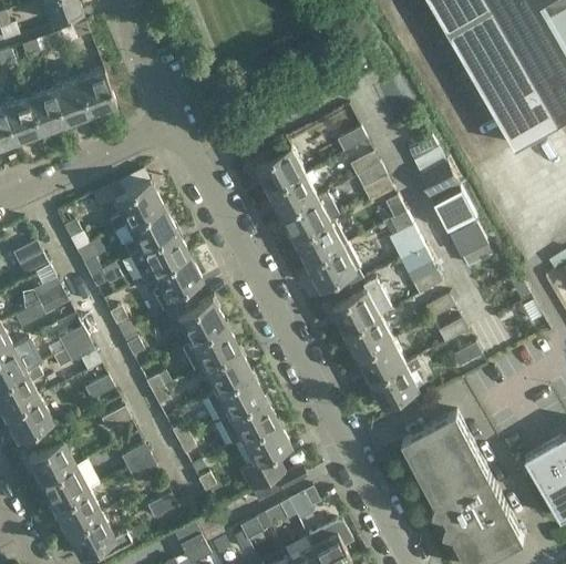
[(78,0),(42,0),(51,23),(82,11),(78,0)]
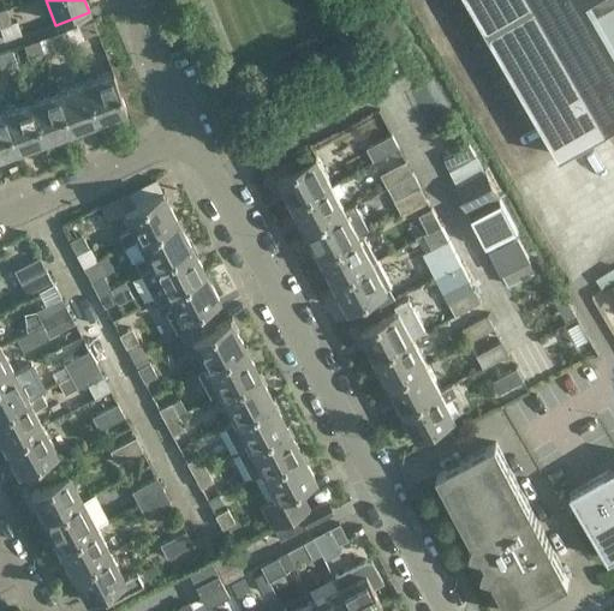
[(613,51),(586,4),(584,0),(466,0),(559,160),(604,133),(606,132),(613,127),(613,51)]
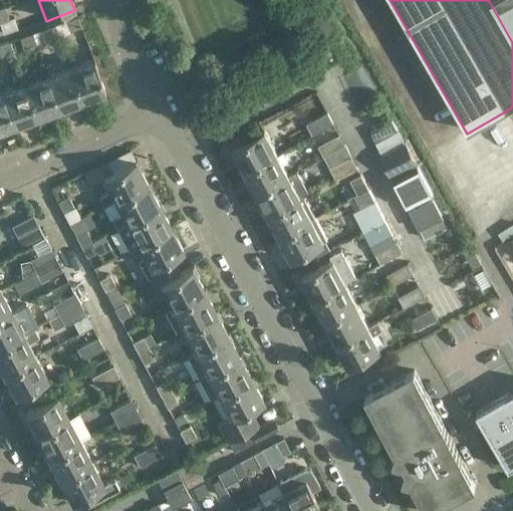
[(512,0),(500,0),(492,4),(499,15),(512,6),(512,0)]
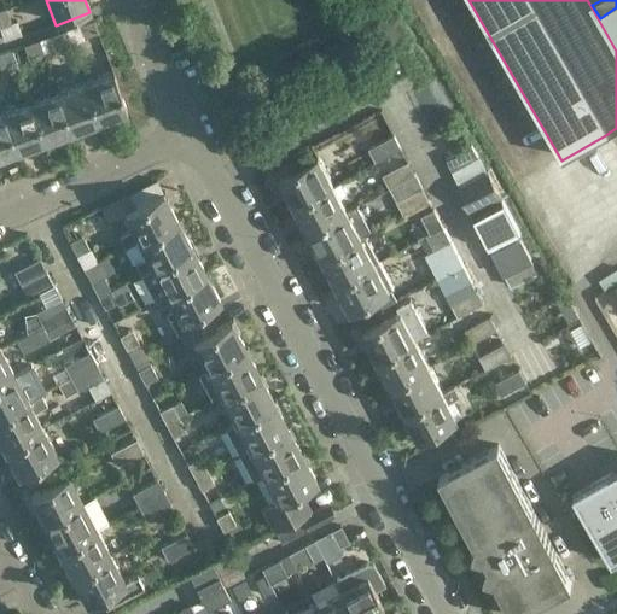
[(0,29),(10,25),(5,11),(0,12),(0,29)]
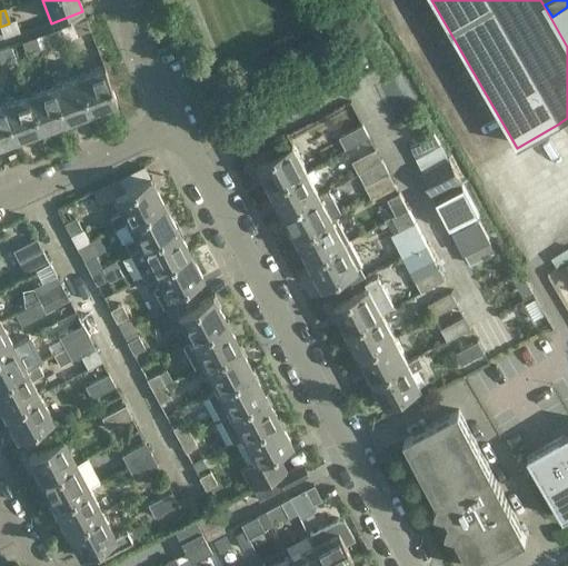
[(90,31),(86,21),(73,26),(77,37),(90,31)]
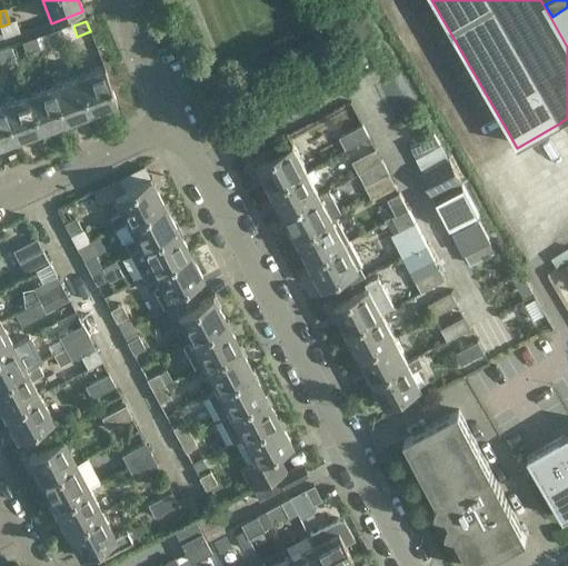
[(60,30),(47,35),(50,46),(63,41),(60,30)]
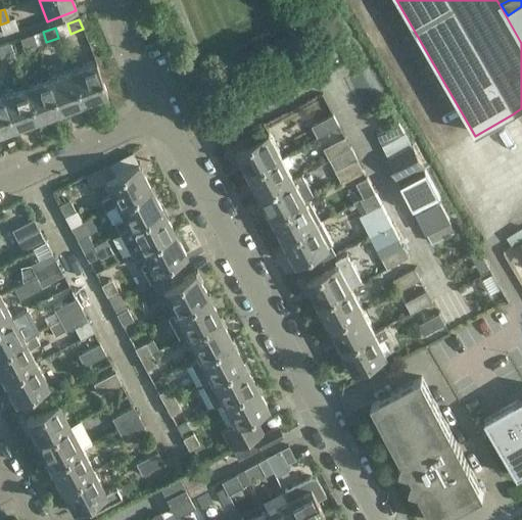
[(19,41),(24,52),(36,47),(32,36),(19,41)]
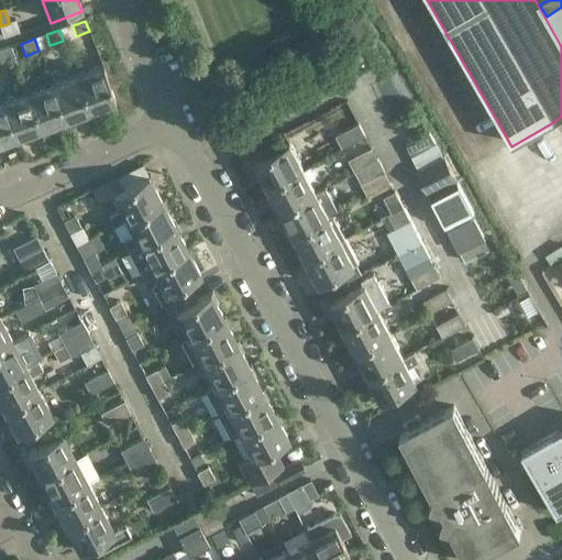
[(0,64),(13,59),(9,47),(0,51),(0,64)]
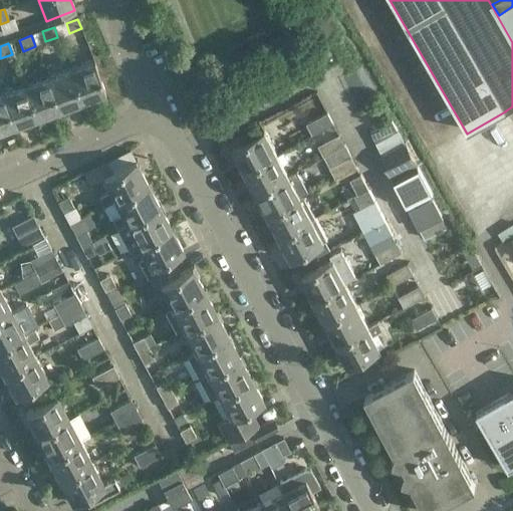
[(69,70),(81,103),(105,94),(93,61),(69,70)]
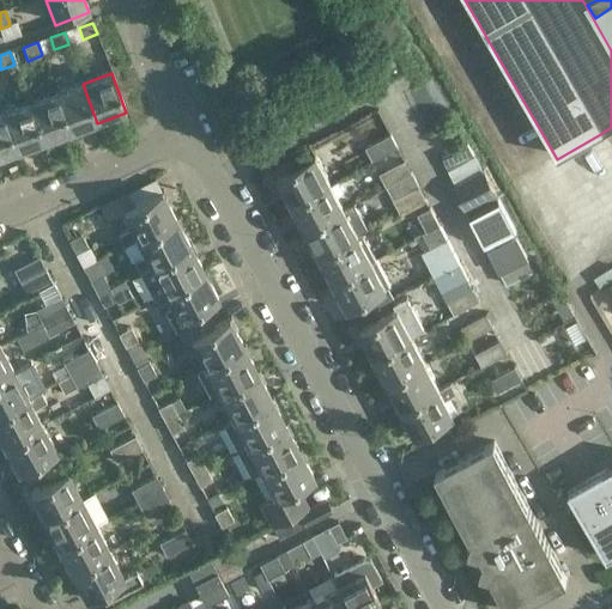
[(56,93),(71,133),(97,123),(83,84),(56,93)]
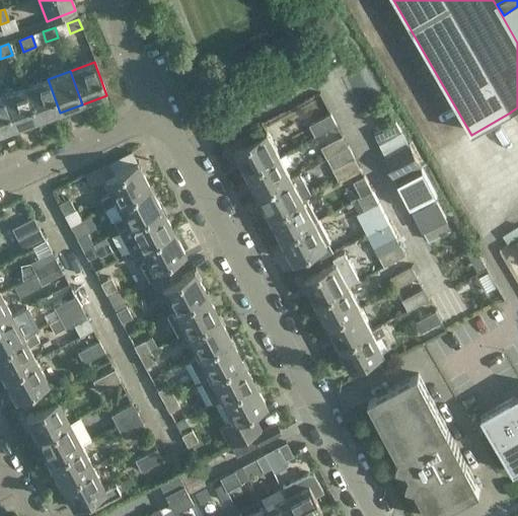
[(24,87),(37,121),(60,113),(48,79),(24,87)]
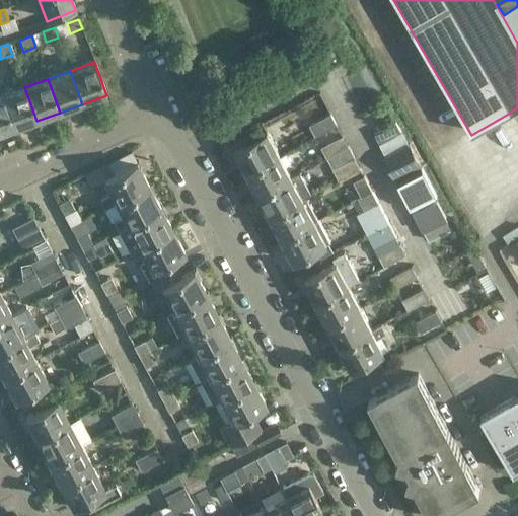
[(2,96),(14,130),(37,121),(24,87),(2,96)]
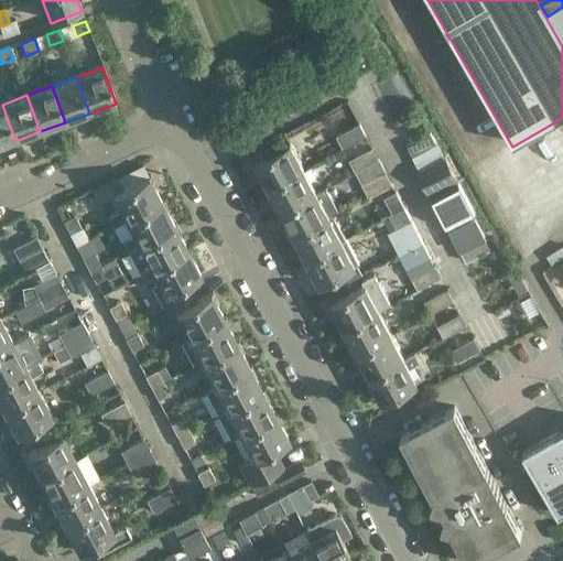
[(0,147),(15,141),(2,105),(0,105),(0,147)]
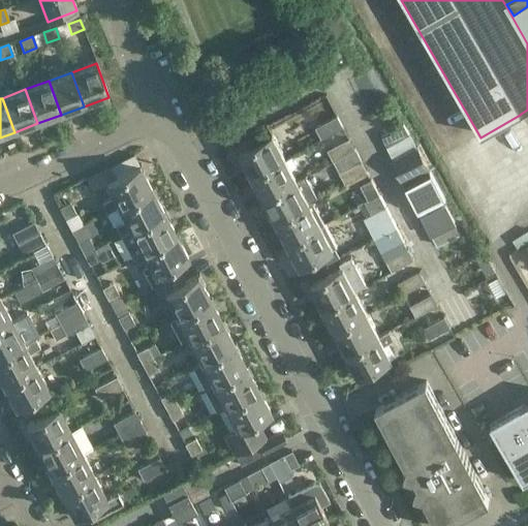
[(343,129),(337,119),(337,118),(315,130),(321,142),(343,129)]
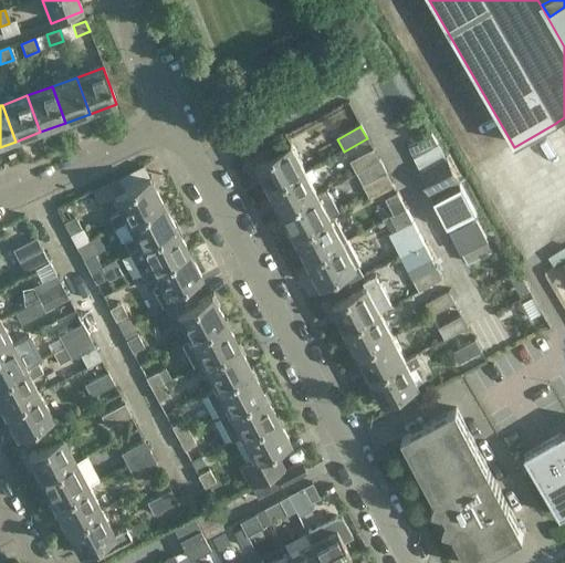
[(438,147),(431,135),(428,136),(407,148),(412,160),(436,148),(438,147)]
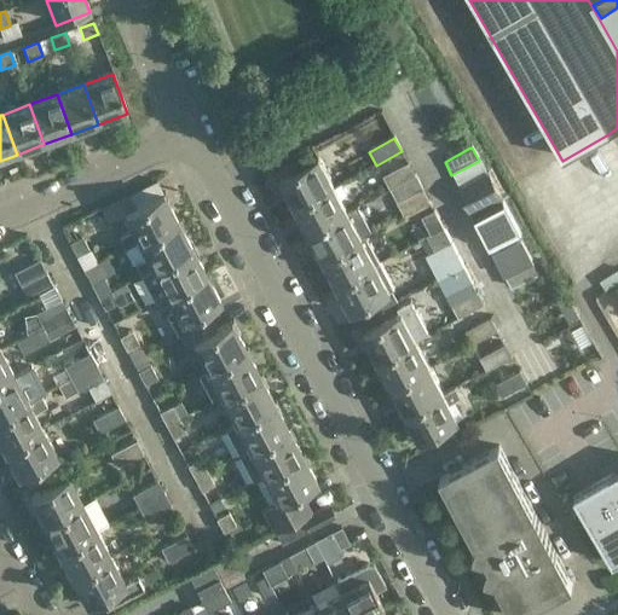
[(279,180),(294,208),(334,186),(319,158),(279,180)]
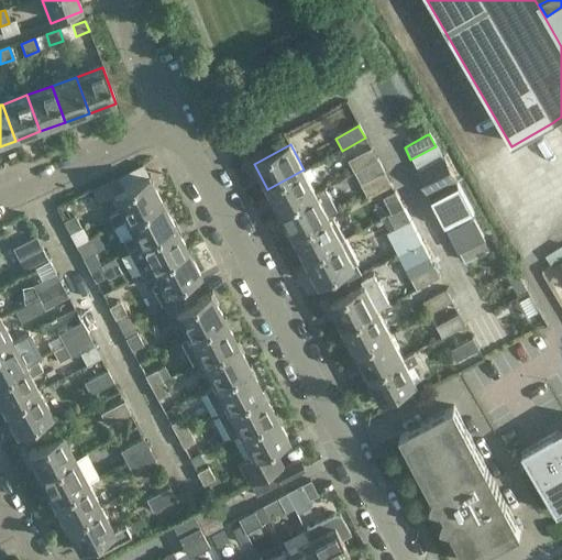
[(377,162),(372,150),(348,162),(354,174),(377,162)]
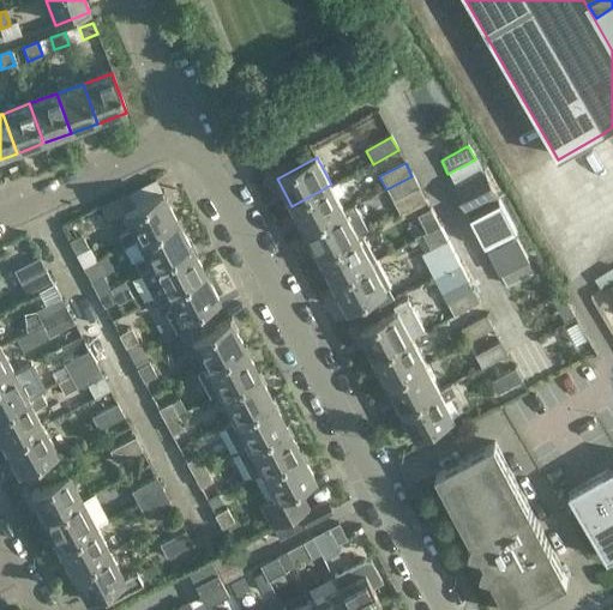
[(468,215),(497,199),(484,173),(454,188),(467,215),(468,215)]
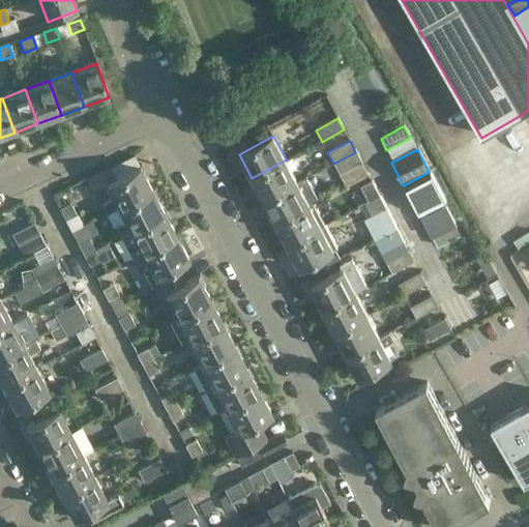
[(355,152),(333,164),(340,176),(348,172),(361,165),(355,152)]
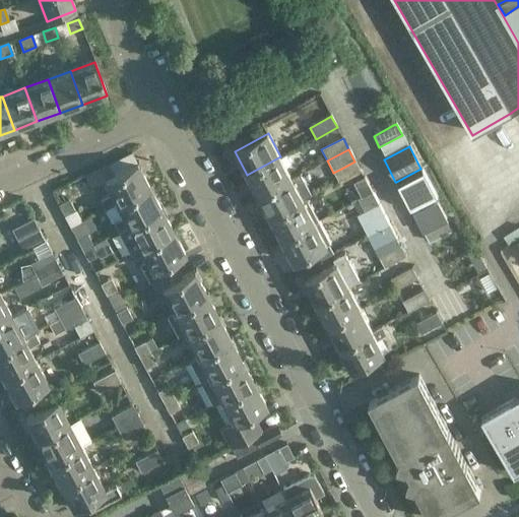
[(247,175),(259,197),(293,179),(285,167),(290,164),(286,156),(281,159),(280,156),(247,175)]
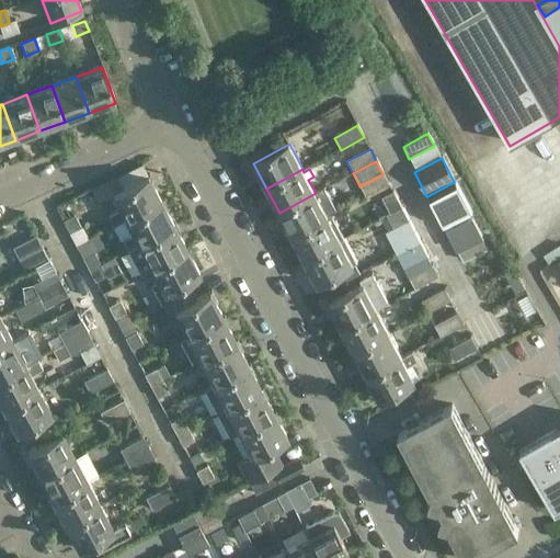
[(368,182),(360,186),(366,197),(389,185),(383,174),(368,182)]
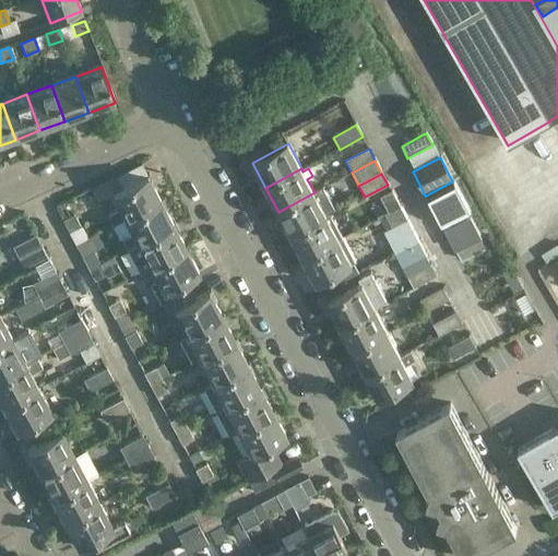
[(110,196),(118,210),(107,215),(114,228),(125,222),(161,203),(146,176),(110,196)]
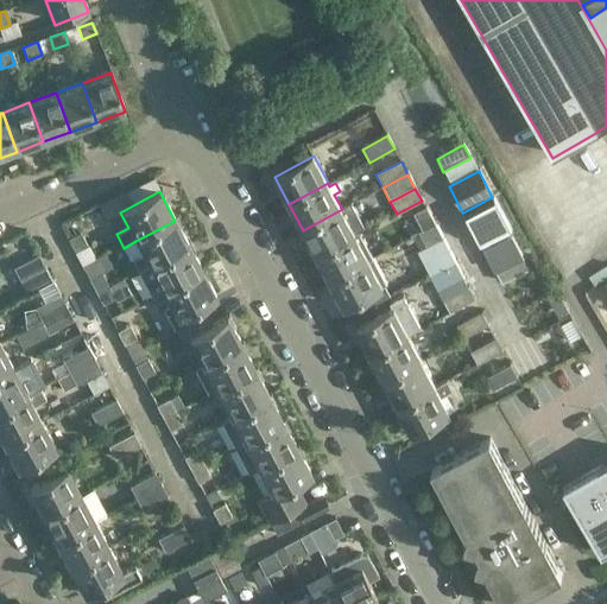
[(512,234),(493,197),(492,197),(463,213),(482,249),(512,234)]
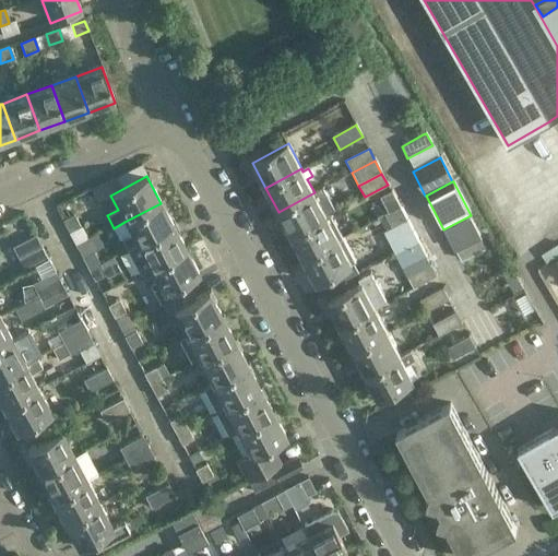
[(315,192),(279,212),(291,236),(327,216),(335,213),(322,188),(315,192)]
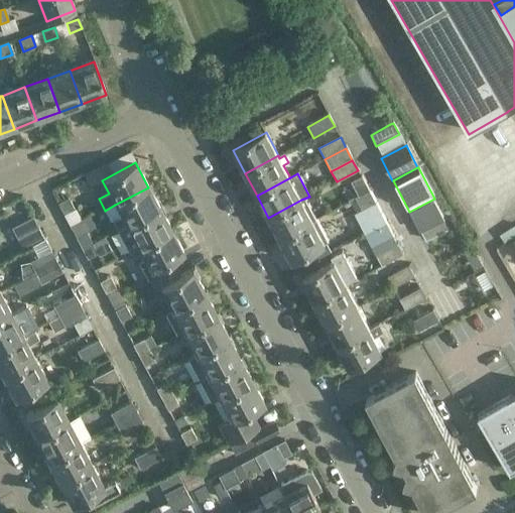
[(361,177),(350,183),(358,198),(369,193),(361,177)]
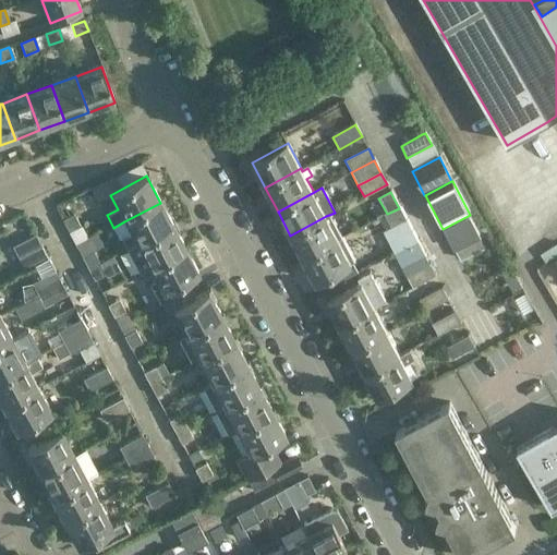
[(128,253),(138,248),(174,228),(160,203),(124,221),(131,234),(120,240),(128,253)]
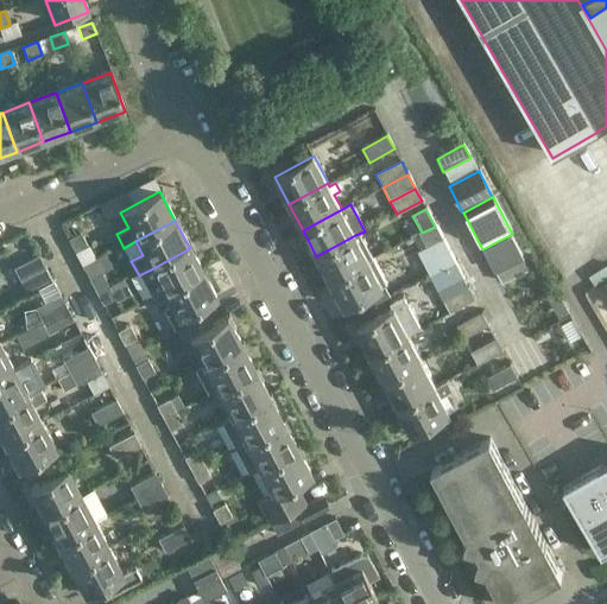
[(316,256),(330,283),(370,262),(361,247),(370,243),(365,234),(358,239),(355,235),(316,256)]
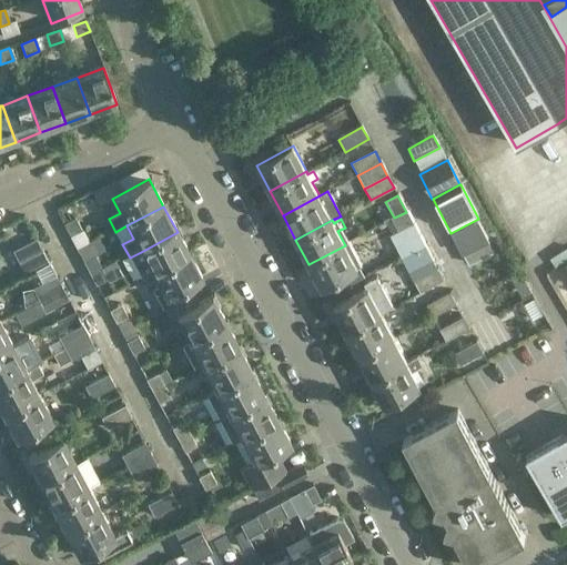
[(62,225),(69,238),(80,231),(74,220),(62,225)]
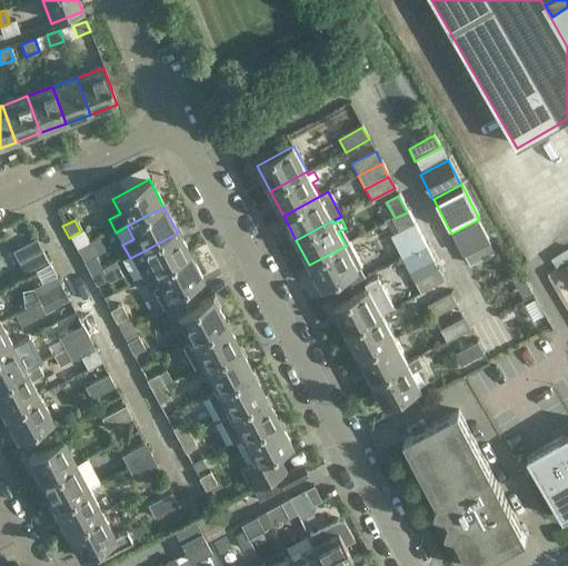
[(426,247),(415,225),(390,238),(402,260),(426,247)]
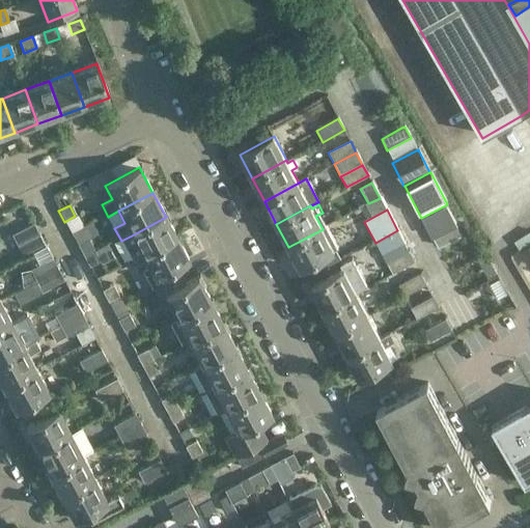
[(135,266),(144,260),(178,242),(166,217),(132,235),(121,241),(135,266)]
